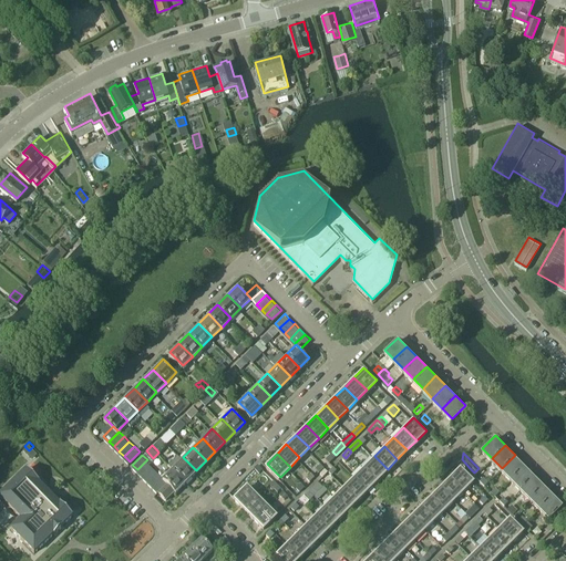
[(511,477),(524,465),(515,455),(502,468),(511,477)]
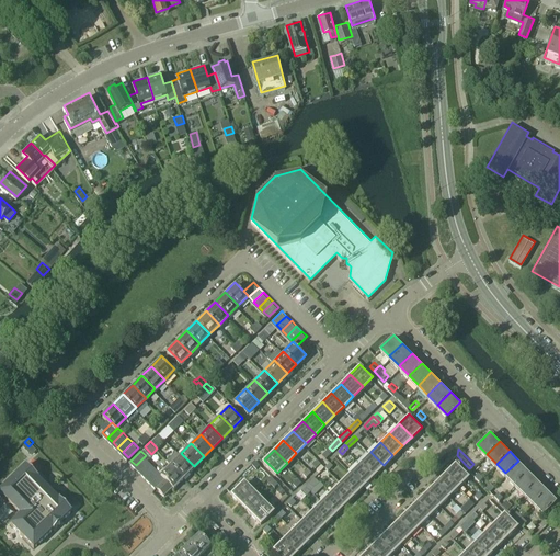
[(384,465),(370,452),(361,461),(374,474),(384,465)]
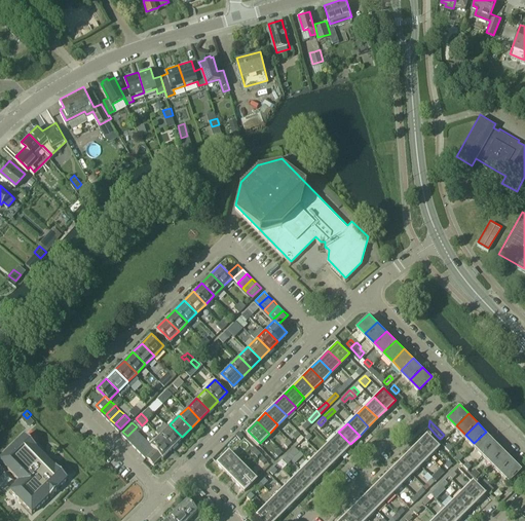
[(182,437),(170,424),(160,434),(173,446),(182,437)]
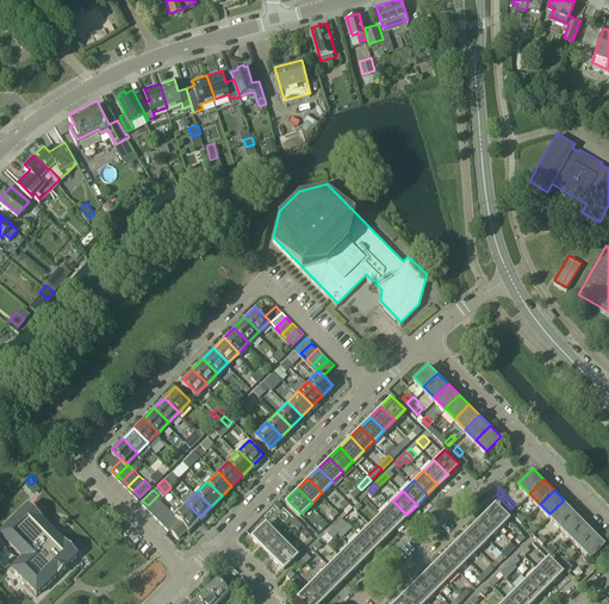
[(154,511),(165,500),(159,494),(148,505),(154,511)]
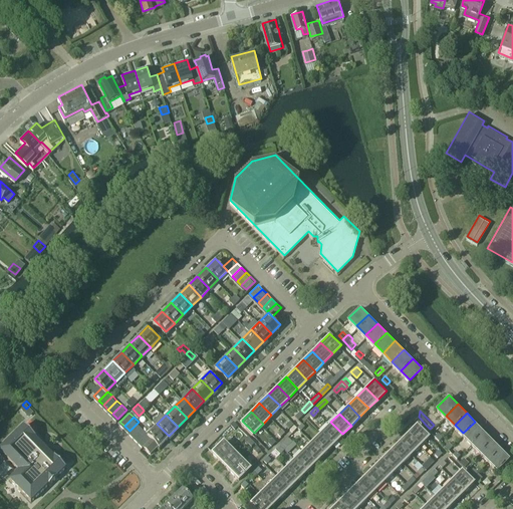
[(25,422),(0,446),(0,447),(20,467),(10,477),(31,498),(49,481),(50,482),(58,474),(57,473),(66,464),(55,453),(54,454),(35,434),(36,433),(25,422)]
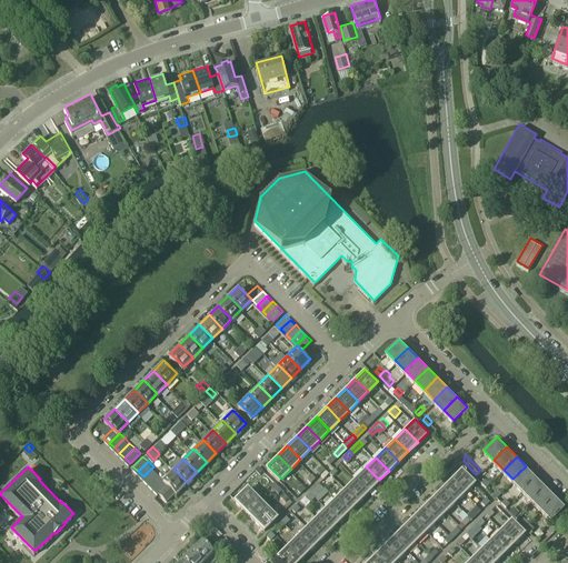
[(148,482),(158,472),(153,466),(143,476),(148,482)]
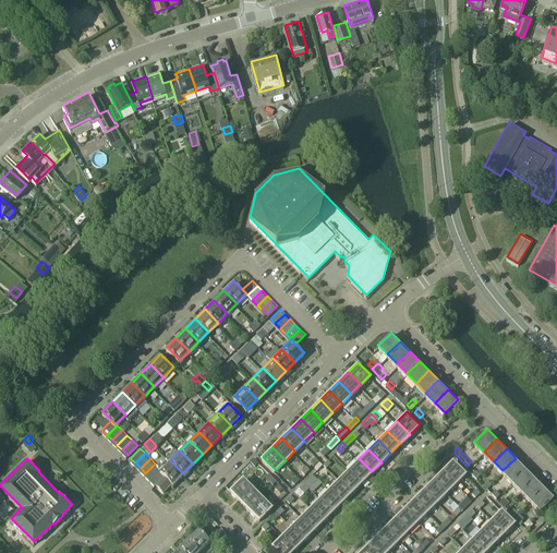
[(372,471),(359,458),(350,468),(362,481),(372,471)]
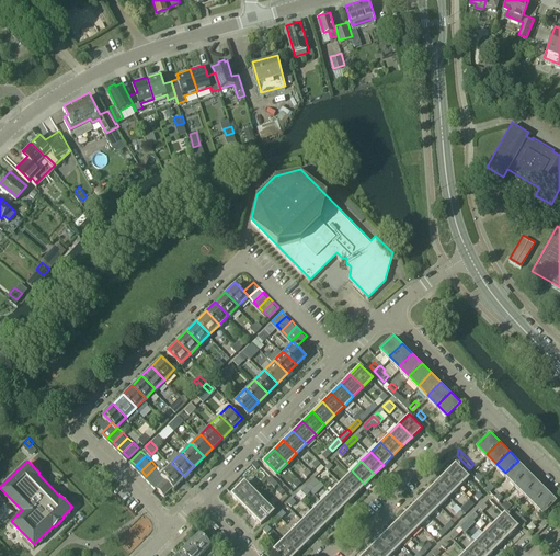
[(515,483),(528,469),(518,461),(505,473),(515,483)]
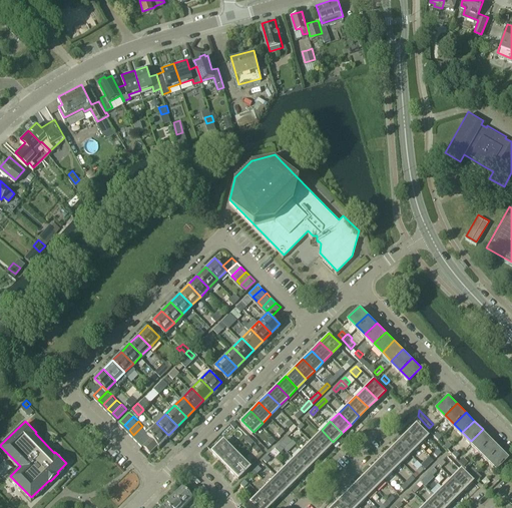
[(429,433),(417,422),(408,431),(420,442),(429,433)]
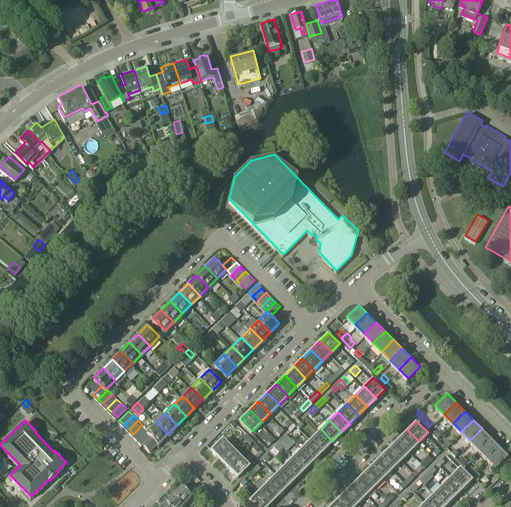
[(168,434),(156,422),(148,430),(151,434),(159,443),(168,434)]
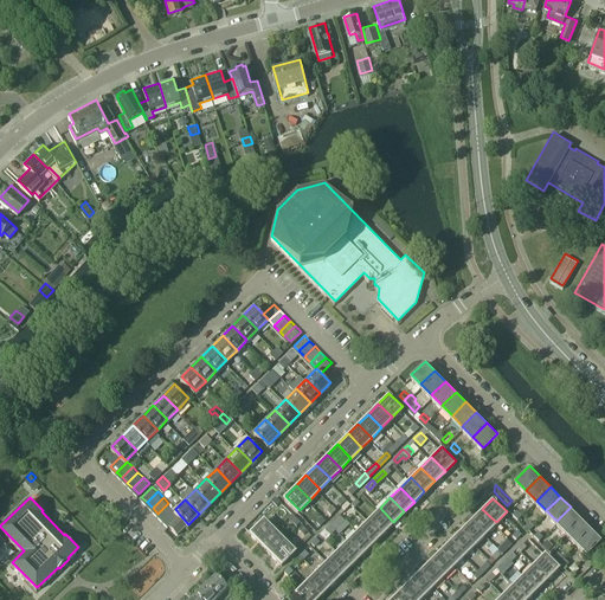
[(163,518),(174,509),(168,503),(158,514),(163,518)]
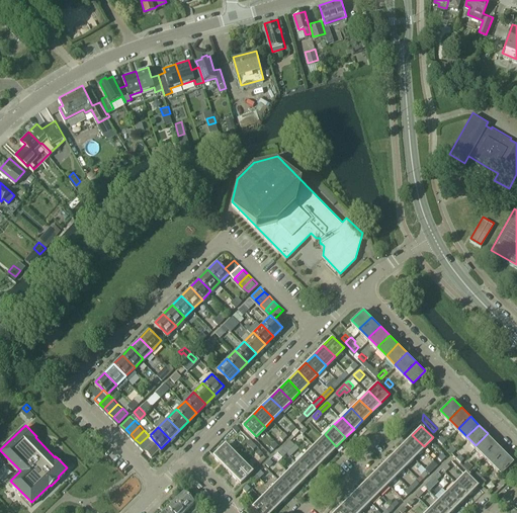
[(442,433),(438,437),(443,442),(447,438),(442,433)]
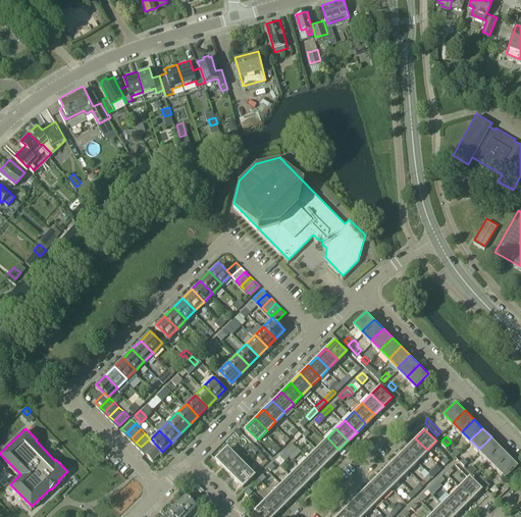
[(488,458),(501,446),(491,436),(479,449),(488,458)]
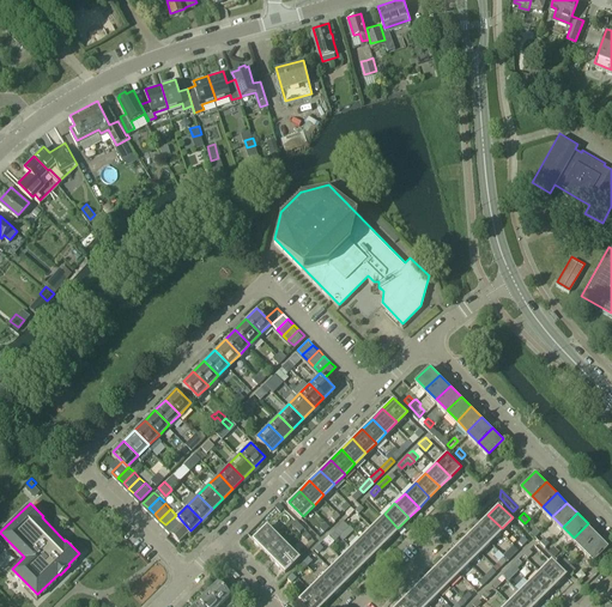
[(398,528),(385,514),(374,524),(387,539),(398,528)]
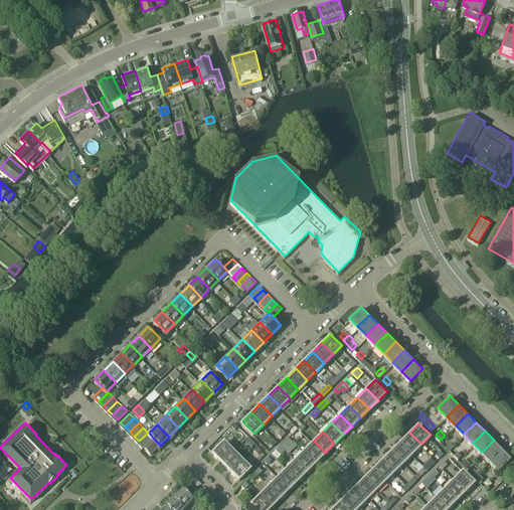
[(152,437),(149,433),(148,433),(139,441),(144,446),(152,437)]
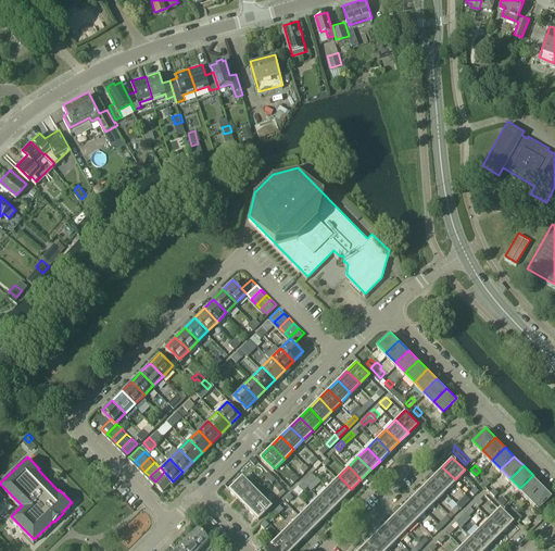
[(455,479),(442,467),(433,476),(445,489),(455,479)]
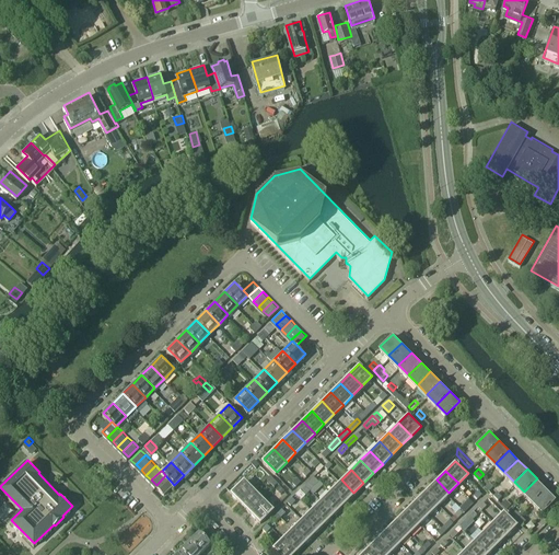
[(270,472),(267,475),(275,483),(278,480),(270,472)]
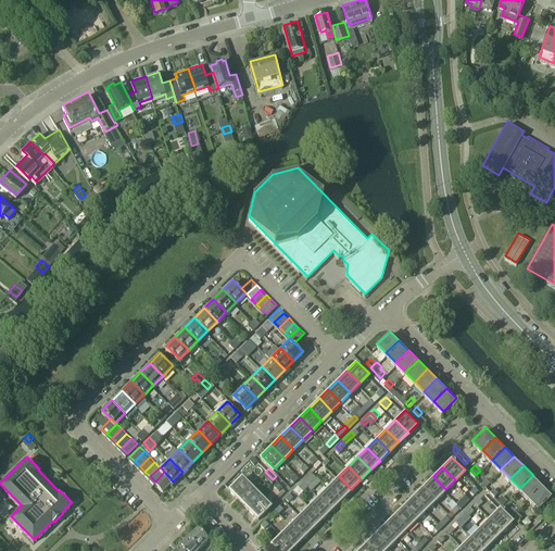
[(308,483),(317,474),(313,468),(303,478),(308,483)]
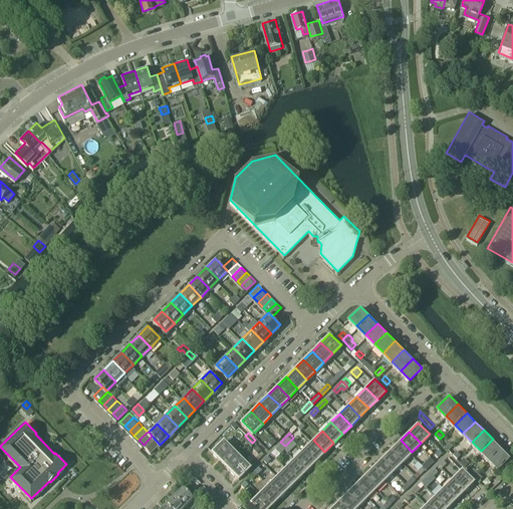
[(222,459),(234,447),(225,439),(213,450),(222,459)]
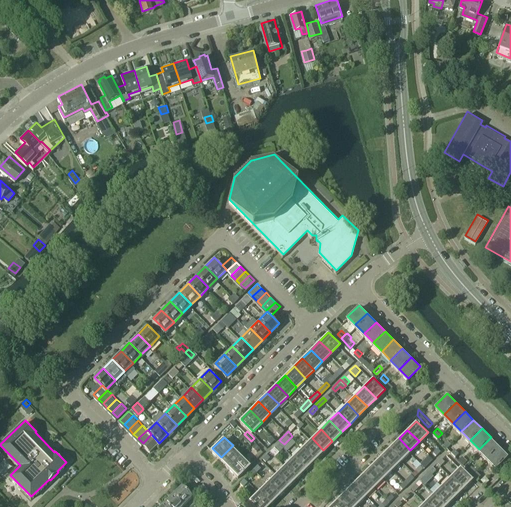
[(487,458),(499,446),(491,437),(479,449),(487,458)]
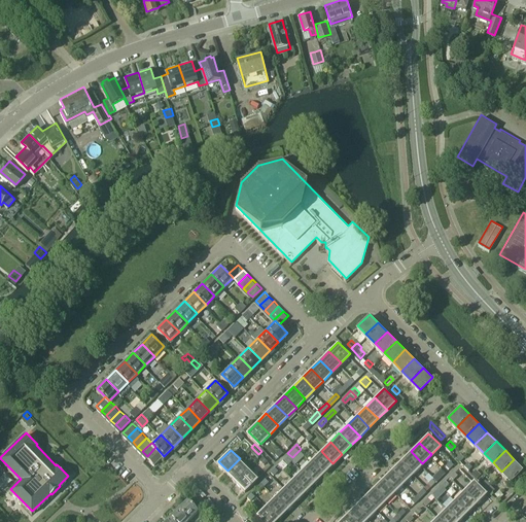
[(332,463),(321,451),(312,460),(324,472),(332,463)]
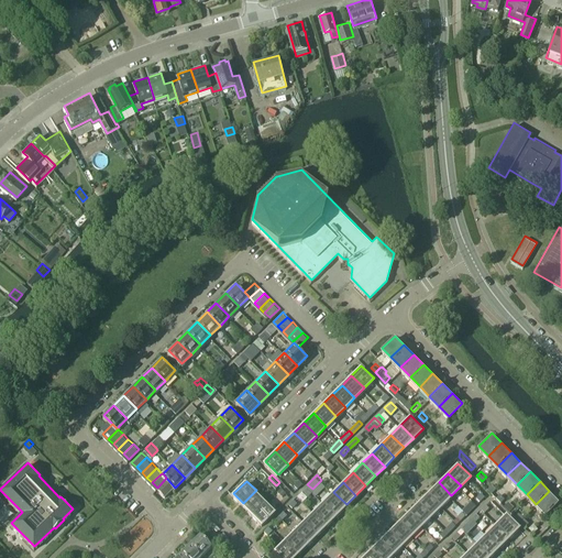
[(451,495),(439,482),(429,492),(441,505),(451,495)]
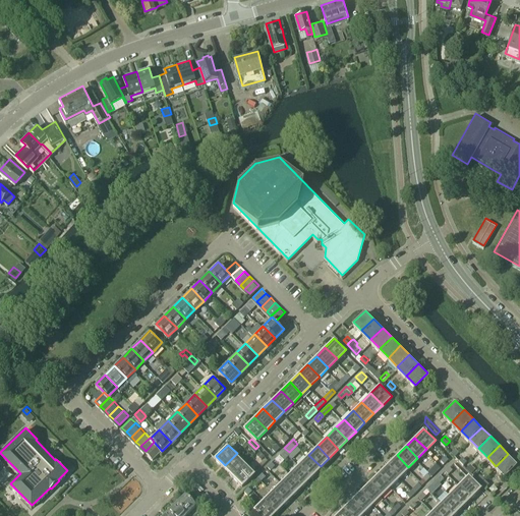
[(455,454),(459,449),(455,446),(451,450),(455,454)]
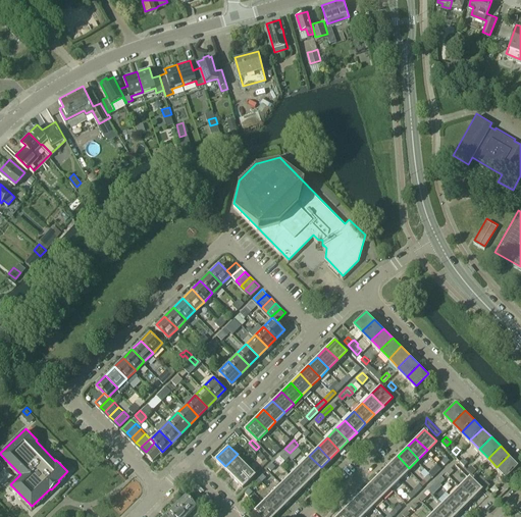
[(280,462),(290,453),(284,449),(275,458),(280,462)]
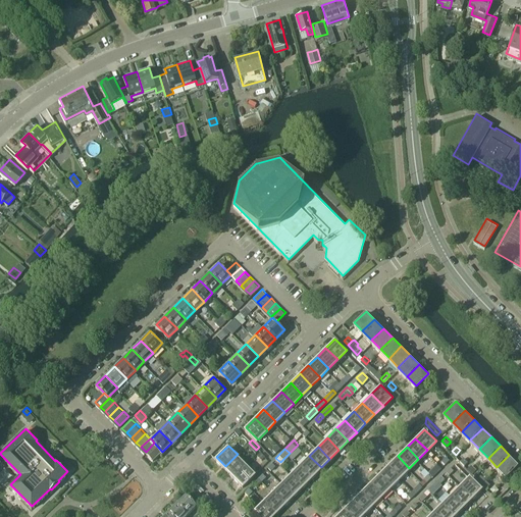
[(469,459),(460,450),(456,455),(465,464),(469,459)]
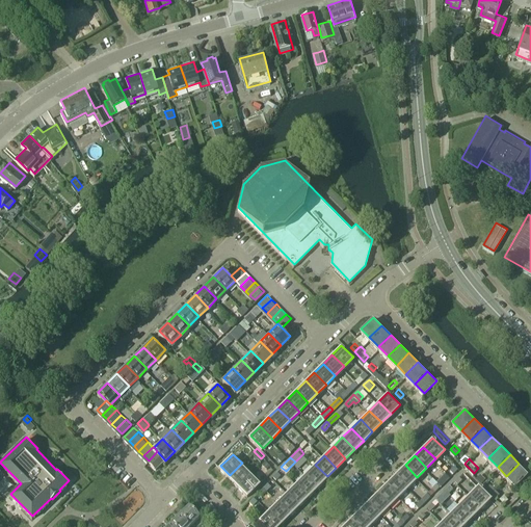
[(239,484),(251,472),(242,463),(230,475),(239,484)]
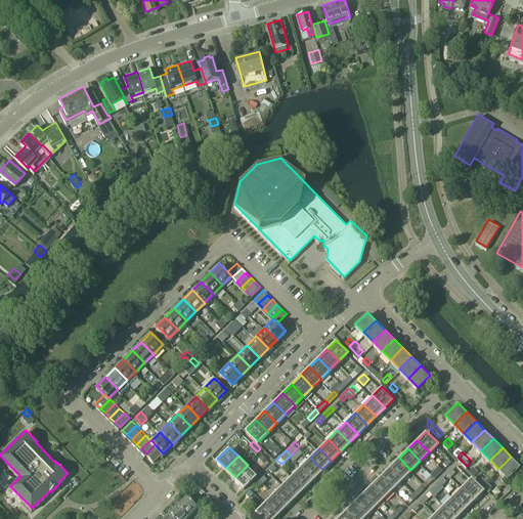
[(508,478),(520,466),(511,457),(498,469),(508,478)]
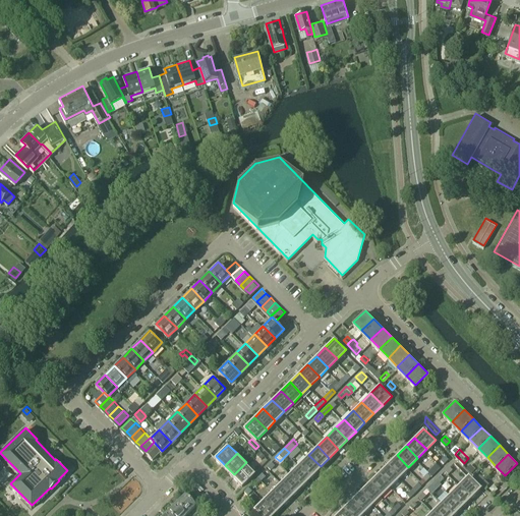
[(321,466),(308,455),(299,463),(311,475),(321,466)]
